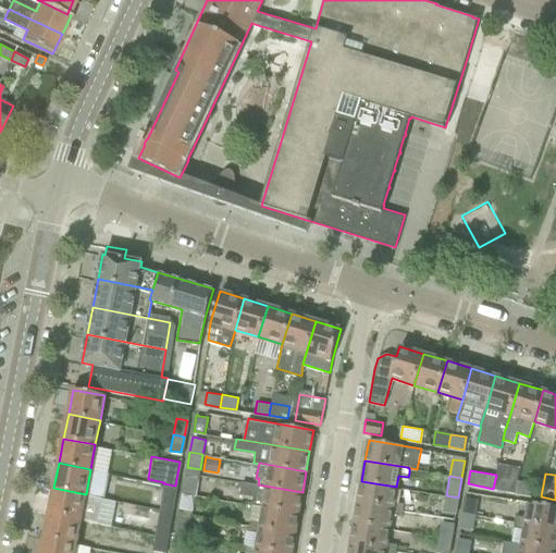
[(185,477),(183,492),(184,493),(196,495),(198,479),(188,477),(186,477),(185,477)]
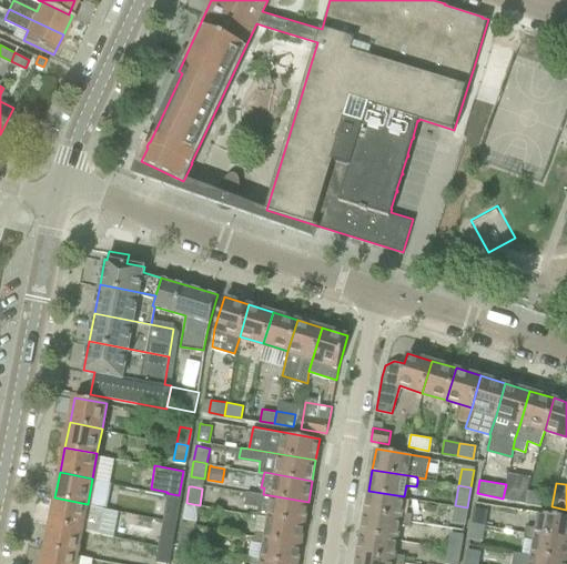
[(512,486),(509,499),(525,502),(525,499),(526,494),(527,490),(512,486)]
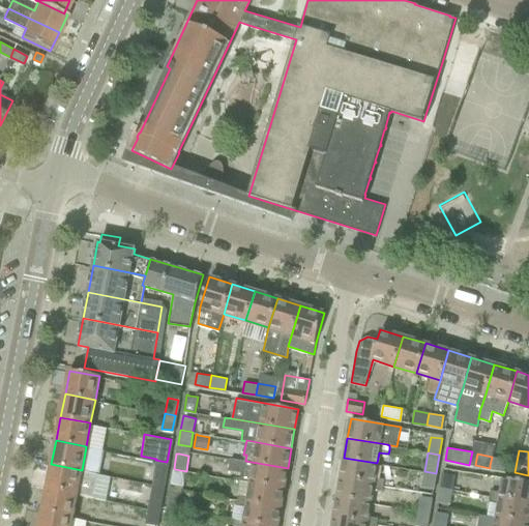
[(490,465),(490,468),(503,470),(504,467),(504,464),(505,459),(492,457),(491,461),(490,465)]
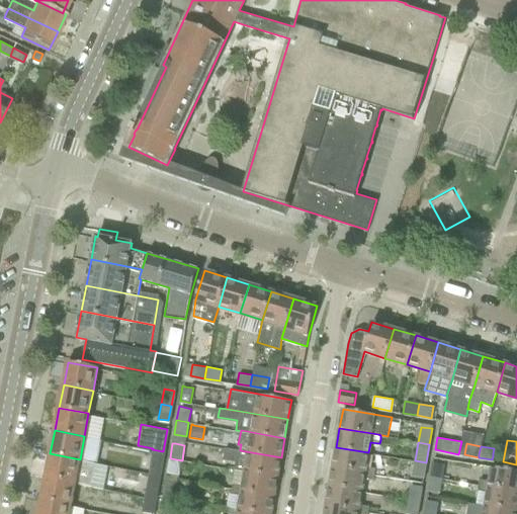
[(238,461),(236,468),(277,477),(281,457),(240,450),(225,447),(223,458),(238,461)]
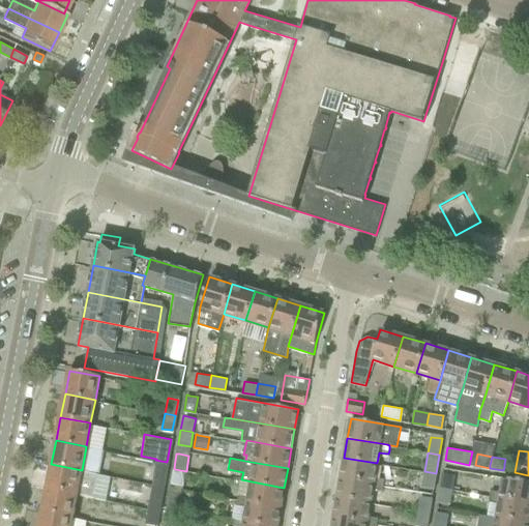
[(344,458),(341,477),(383,485),(384,479),(375,477),(377,463),(344,458)]
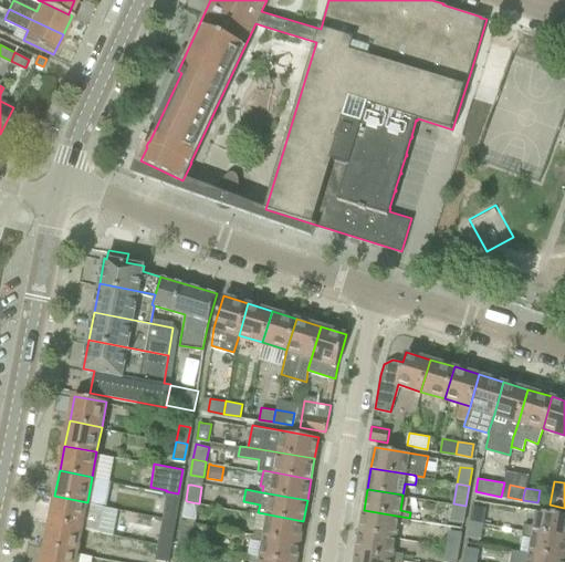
[(178,493),(166,491),(161,517),(174,519),(178,493)]
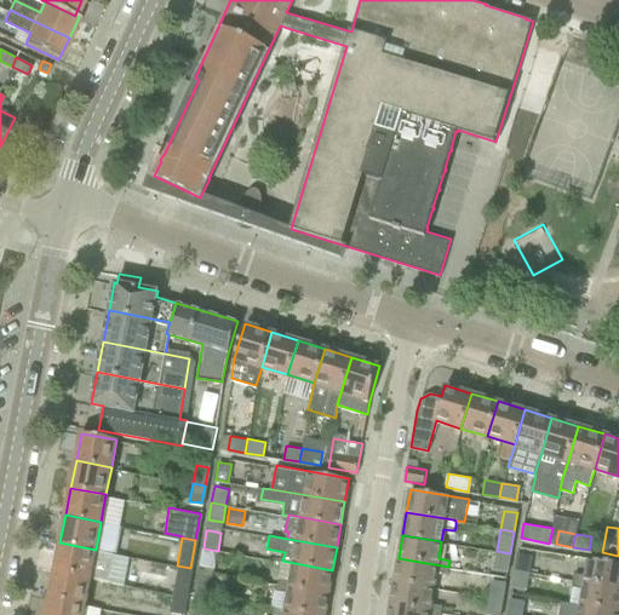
[(59,542),(55,570),(90,576),(109,580),(125,584),(130,556),(114,553),(96,550),(59,542)]
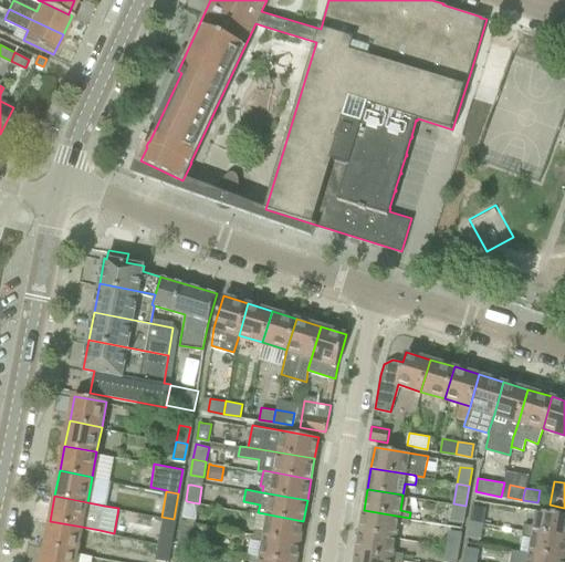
[(182,516),(182,517),(196,519),(196,518),(196,517),(199,503),(187,501),(186,500),(184,513),(182,516)]
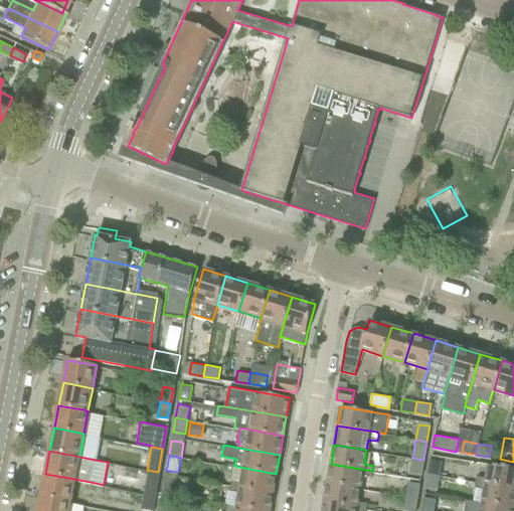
[(423,460),(412,458),(410,472),(421,474),(423,460)]
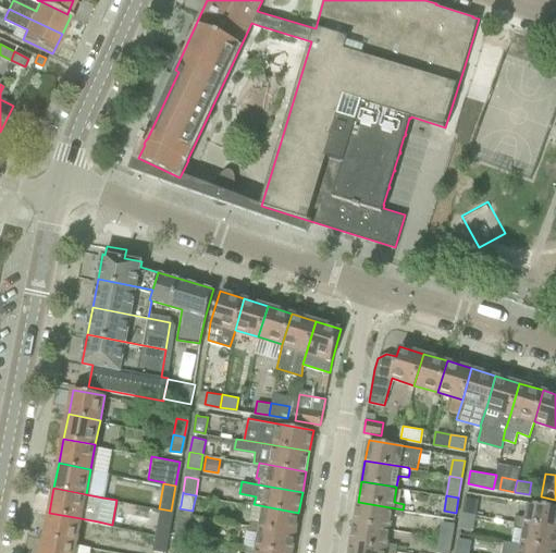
[(466,496),(462,512),(474,514),(478,498),(466,496)]
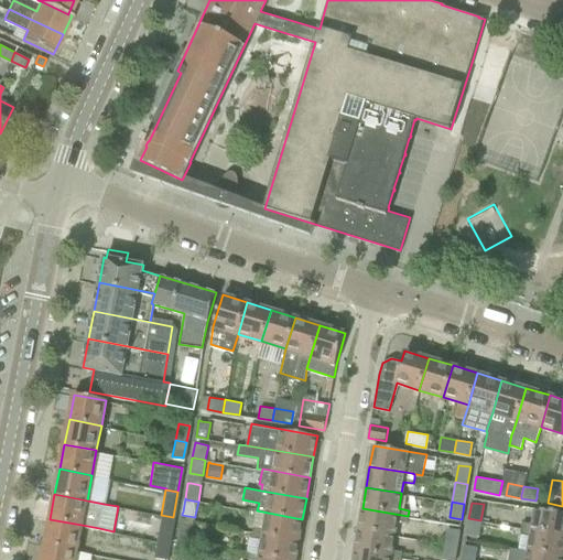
[(363,508),(359,528),(394,535),(397,519),(407,521),(408,516),(363,508)]
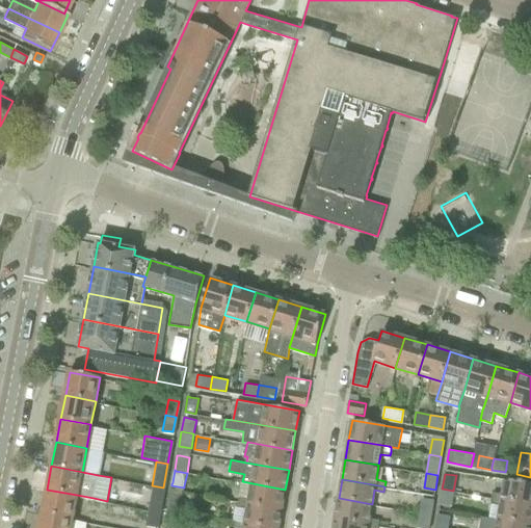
[(493,492),(493,497),(530,503),(530,483),(505,479),(502,494),(493,492)]
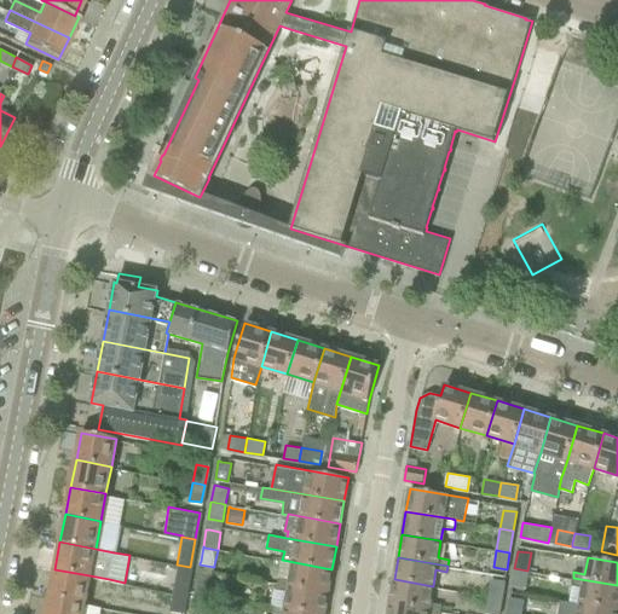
[(282,560),(278,583),(328,591),(331,569),(282,560)]
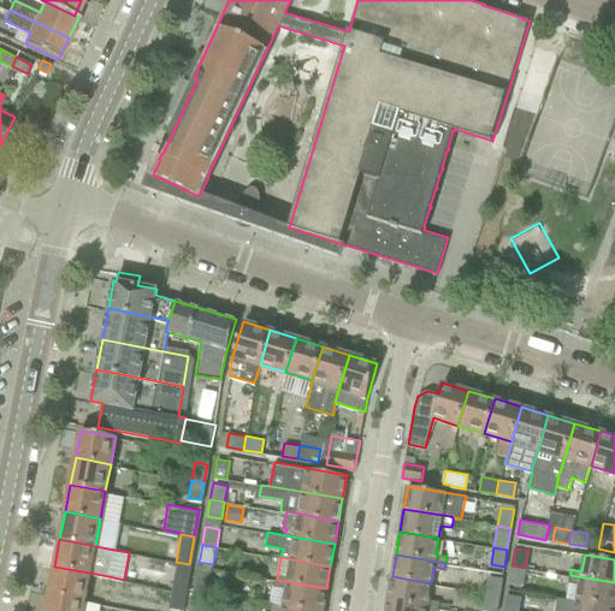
[(512,565),(509,582),(522,585),(525,568),(512,565)]
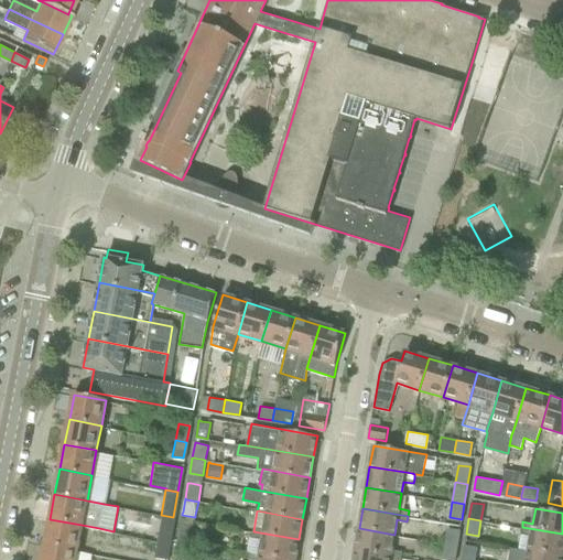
[(50,519),(45,544),(77,550),(82,525),(50,519)]
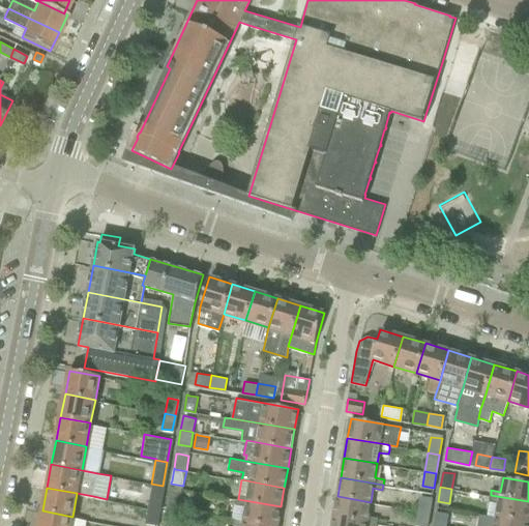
[(150,492),(147,506),(157,508),(160,494),(150,492)]
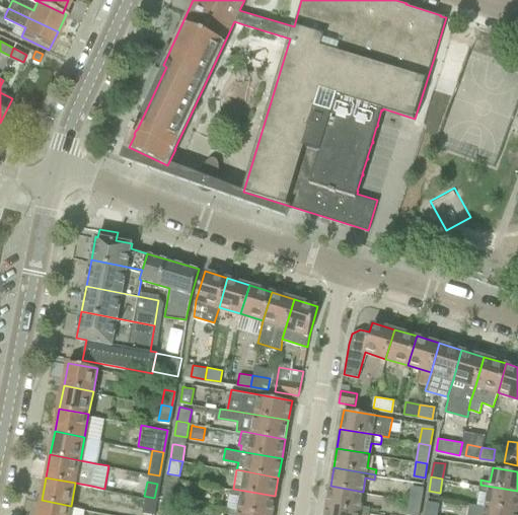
[(167,484),(165,497),(178,499),(180,486),(167,484)]
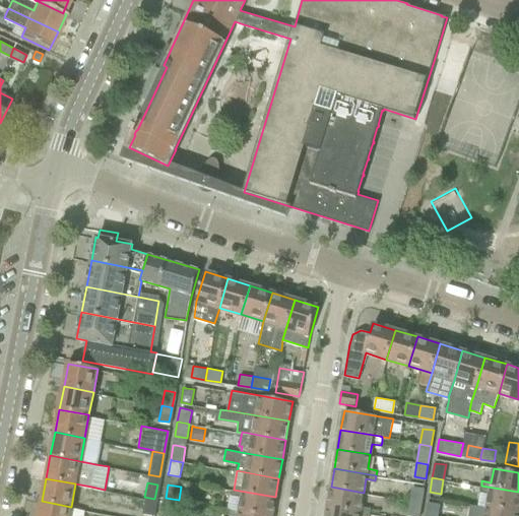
[(412,486),(410,500),(422,502),(424,488),(412,486)]
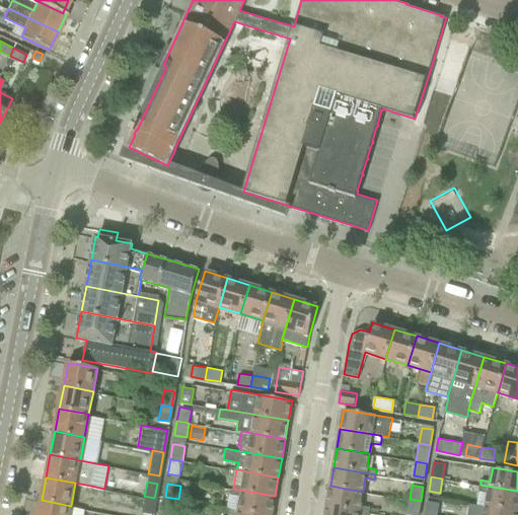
[(488,492),(486,506),(517,511),(517,491),(481,485),(479,491),(488,492)]
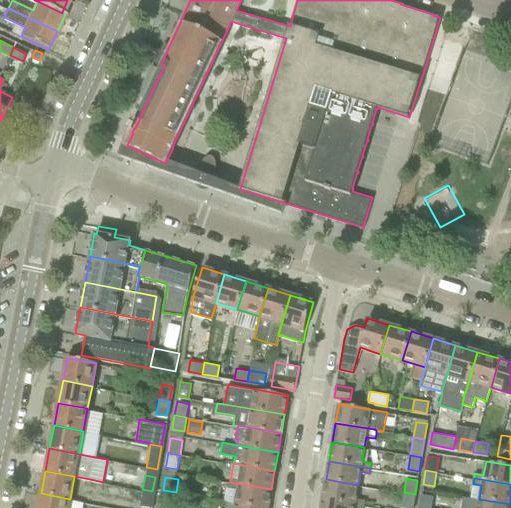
[(326,479),(322,498),(364,505),(364,500),(356,499),(358,485),(326,479)]
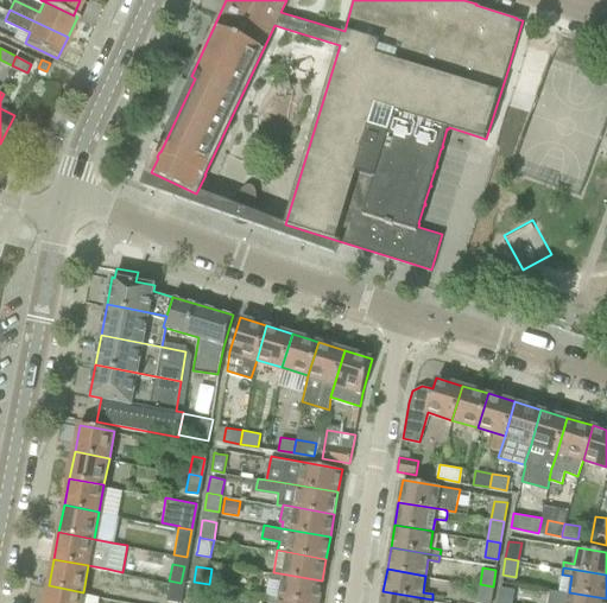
[(270,594),(270,595),(317,602),(322,581),(273,572),(272,578),(283,581),(280,596),(270,594)]
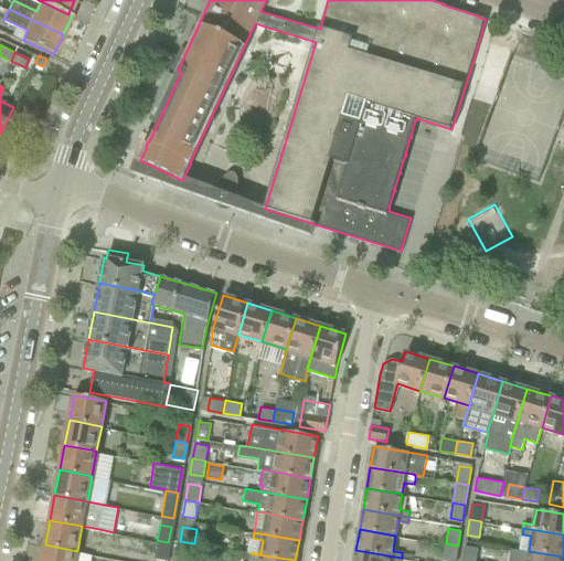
[(168,542),(157,540),(153,557),(166,559),(168,542)]
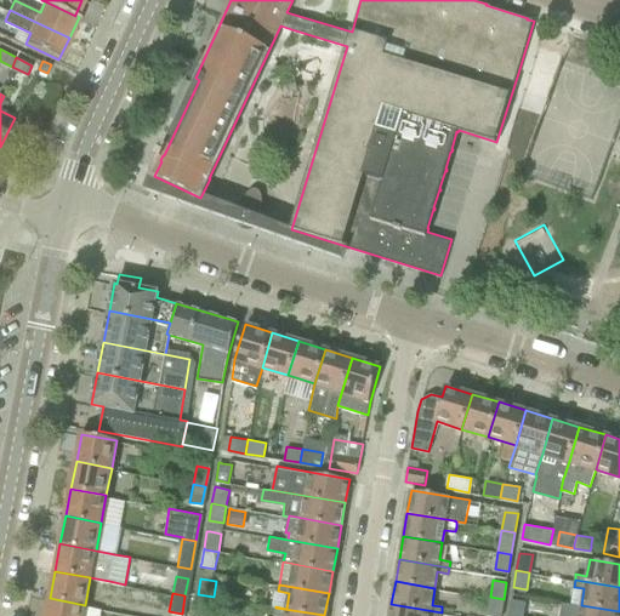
[(210,615),(214,597),(198,594),(194,614),(210,615)]
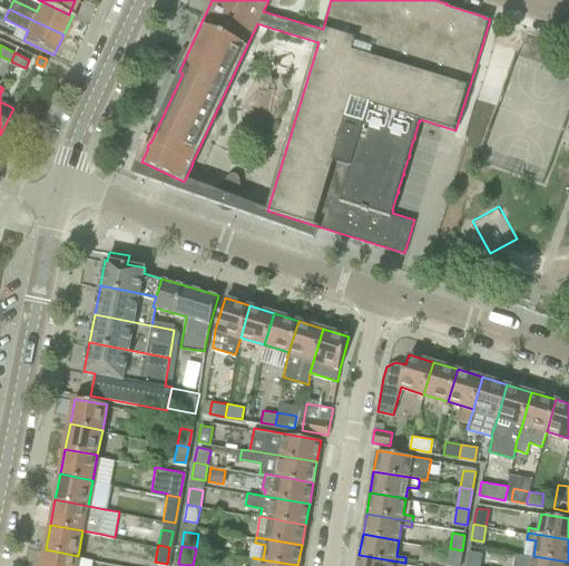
[(450,548),(447,565),(455,565),(459,565),(462,550),(450,548)]
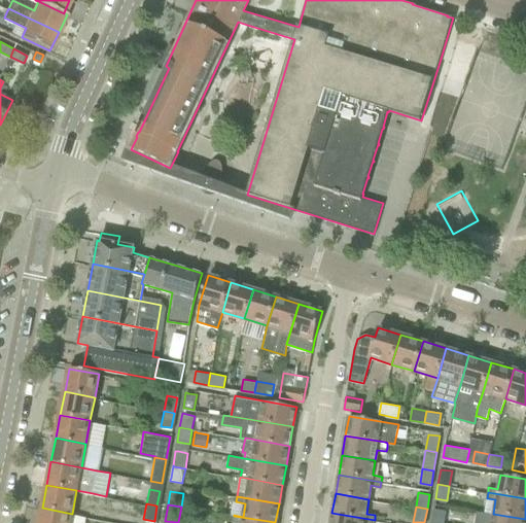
[(42,508),(38,522),(70,522),(72,514),(42,508)]
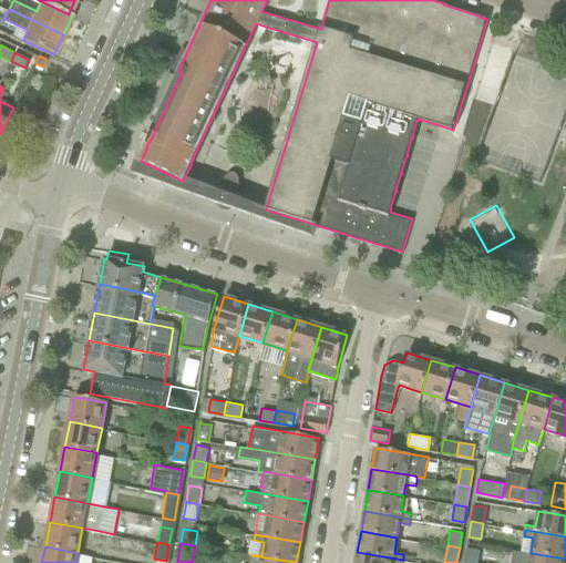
[(467,546),(464,562),(466,562),(476,562),(479,549),(467,546)]
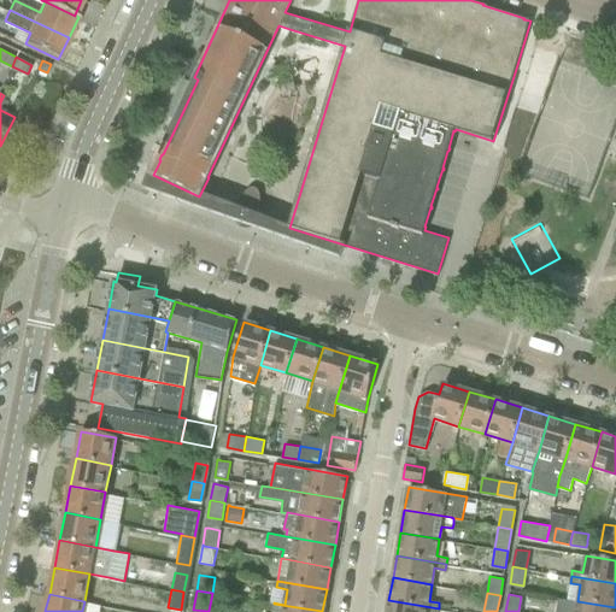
[(555,611),(615,611),(615,607),(578,601),(558,598),(555,611)]
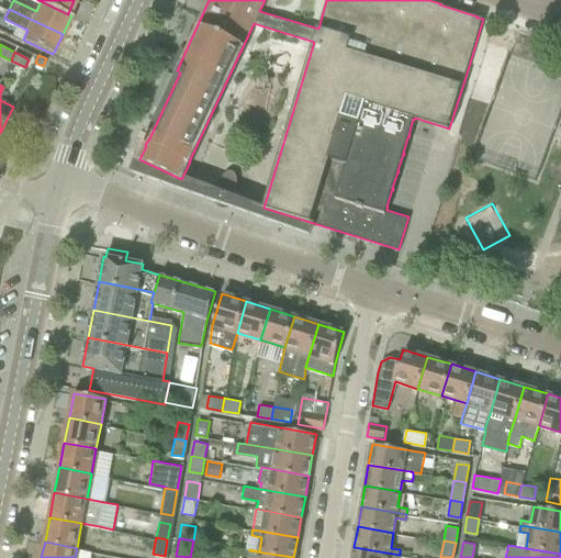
[(354,547),(351,557),(400,557),(401,555),(354,547)]
